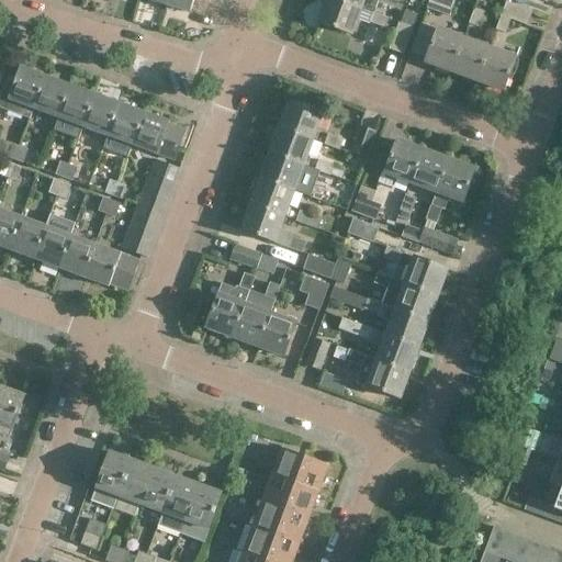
[(165,0),(164,4),(190,12),(192,0),(165,0)]
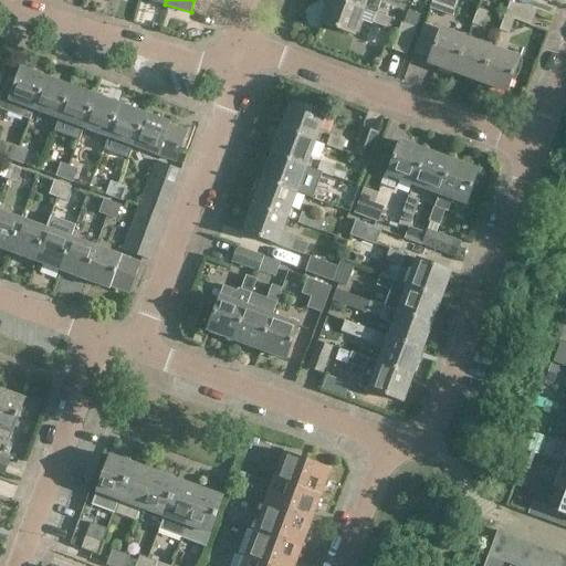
[(327,0),(320,22),(354,34),(363,8),(341,0),(327,0)]
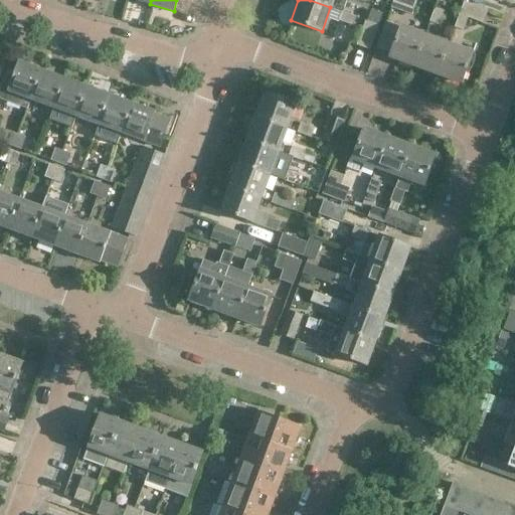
[(410,0),(392,0),(389,8),(410,16),(415,2),(410,0)]
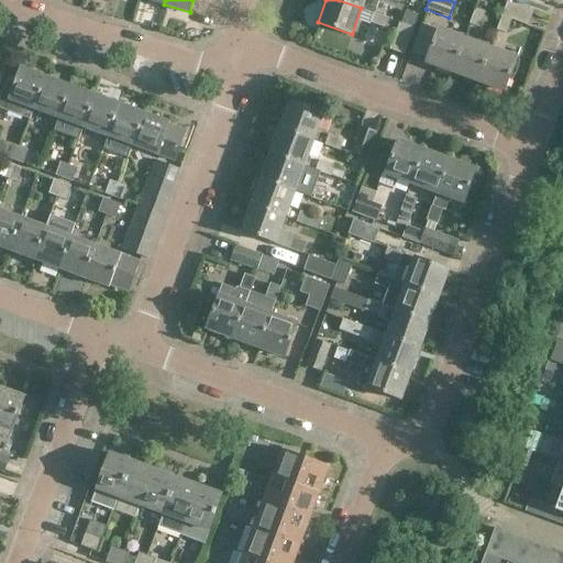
[(511,19),(528,25),(532,11),(507,2),(497,30),(506,33),(511,19)]
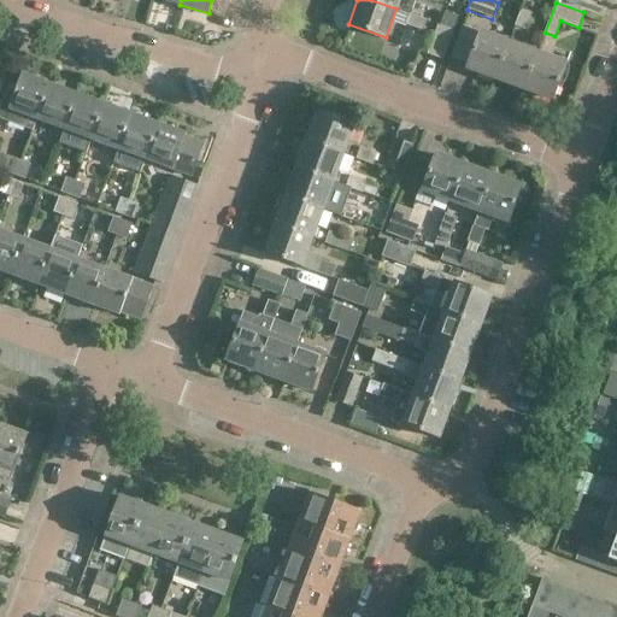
[(445,11),(439,25),(442,28),(452,30),(458,16),(445,11)]
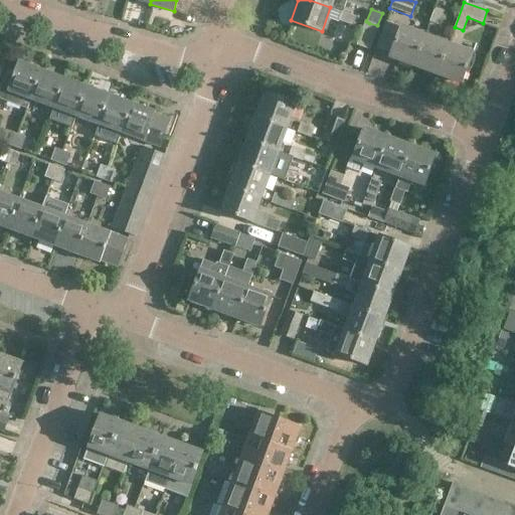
[(430,21),(438,25),(443,12),(434,9),(430,21)]
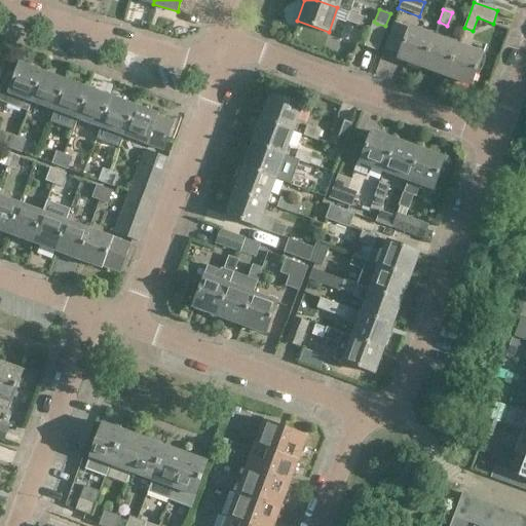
[(349,11),(346,21),(360,25),(363,16),(349,11)]
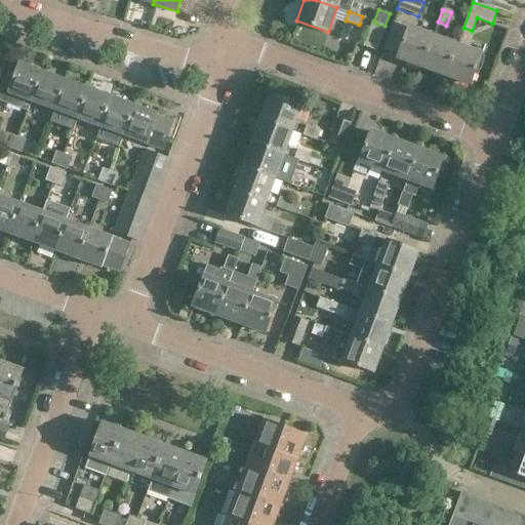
[(375,50),(385,26),(376,24),(373,22),(372,22),(363,45),(375,50)]
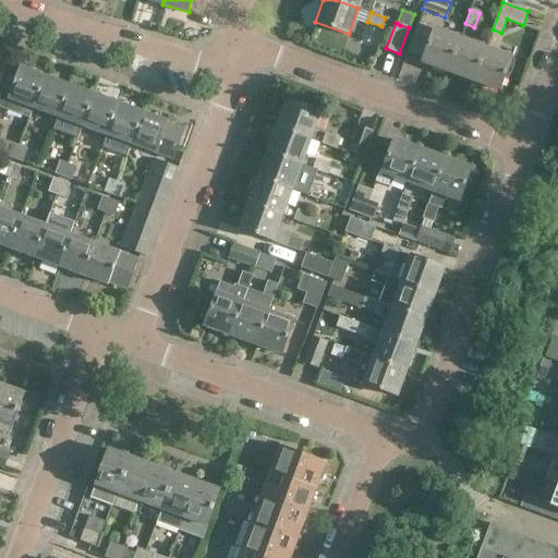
[(460,38),(434,28),(422,61),(447,71),(460,38)]
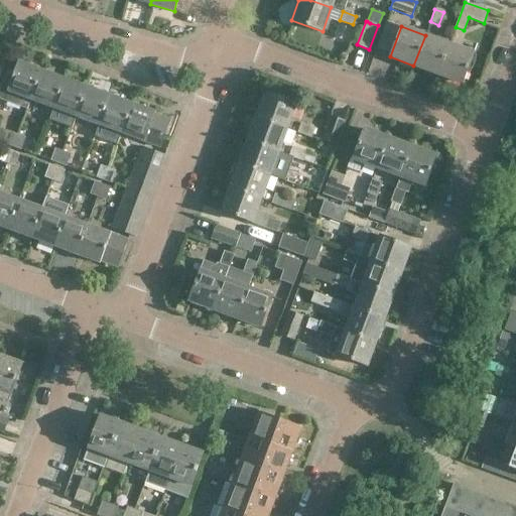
[(449,44),(425,35),(413,66),(437,75),(449,44)]
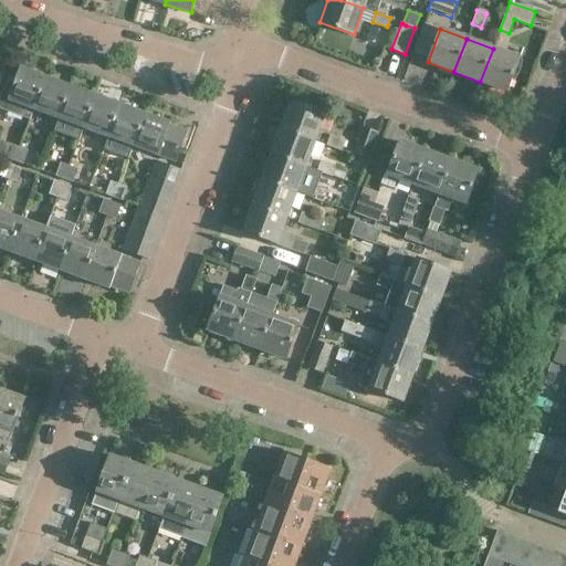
[(480,82),(506,92),(519,58),(493,49),(480,82)]
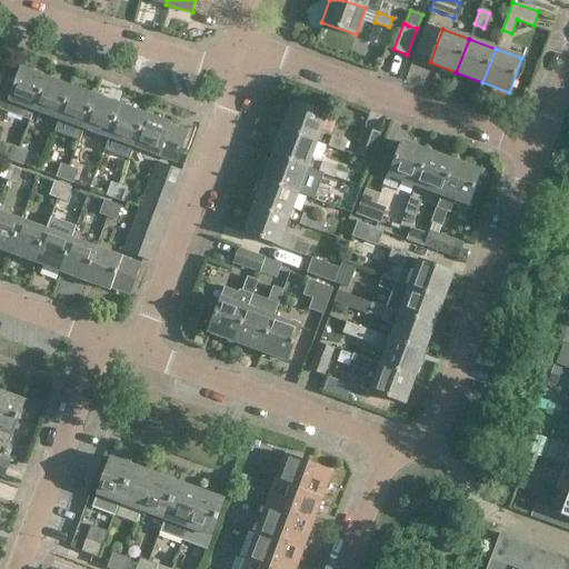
[(6,82),(0,98),(0,109),(29,120),(33,110),(46,77),(19,68),(13,85),(6,82)]
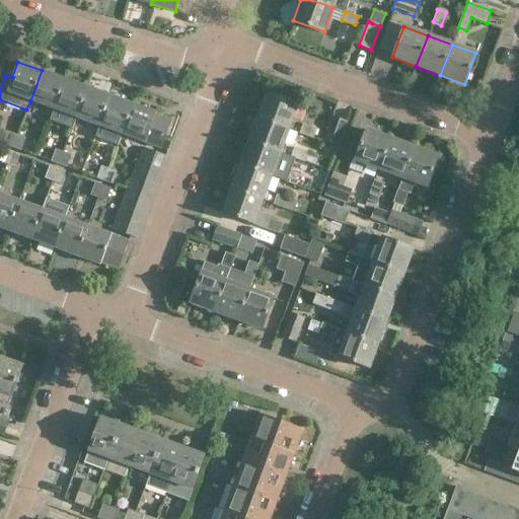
[(64,79),(42,70),(30,100),(53,108),(64,79)]
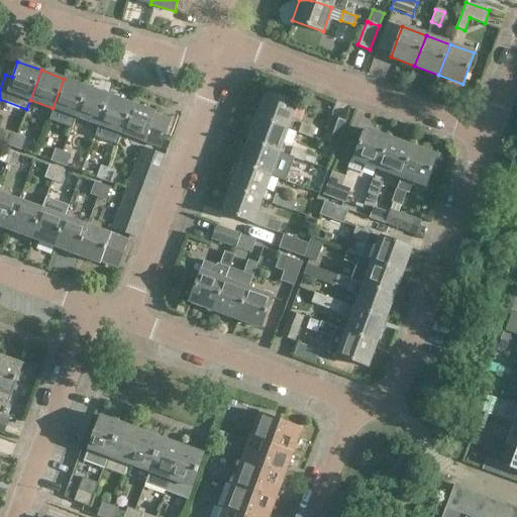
[(76,116),(87,87),(64,79),(53,108),(76,116)]
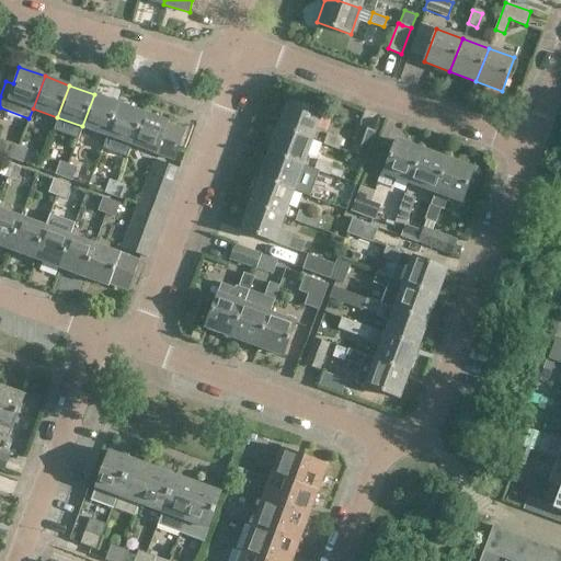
[(118,103),(94,94),(82,126),(106,136),(118,103)]
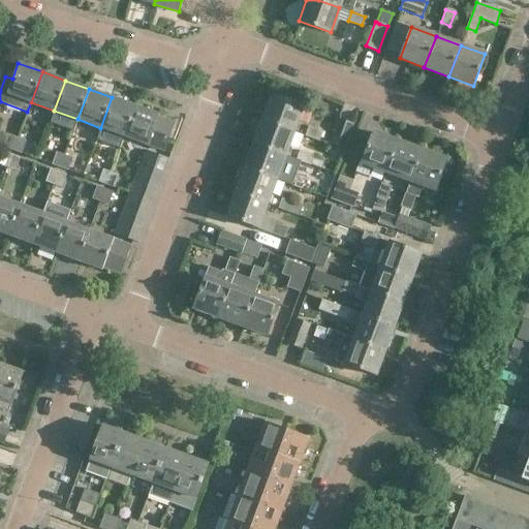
[(303,106),(272,95),(262,120),(293,131),(303,106)]
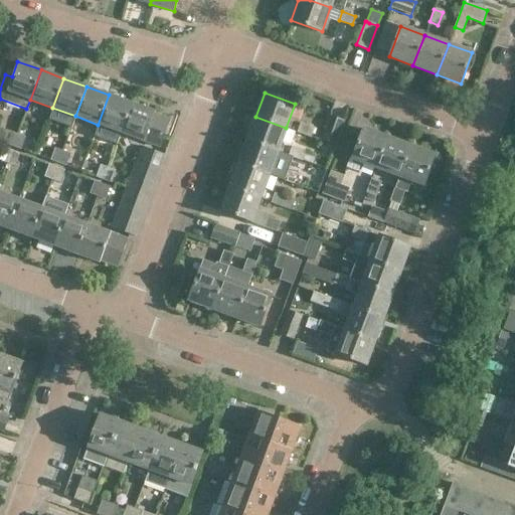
[(121,133),(132,103),(109,95),(98,125),(121,133)]
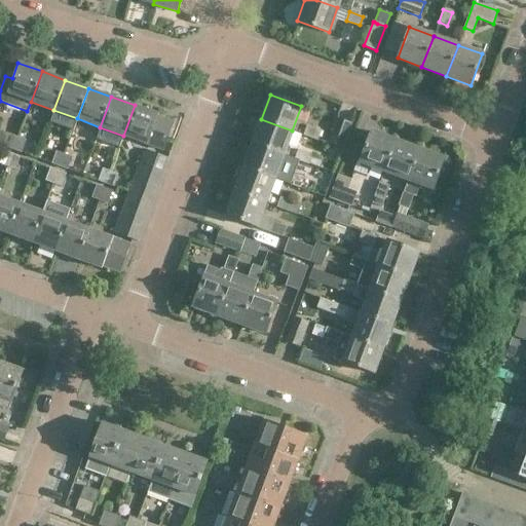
[(135,105),(123,136),(162,150),(173,122),(157,116),(158,114),(135,105)]
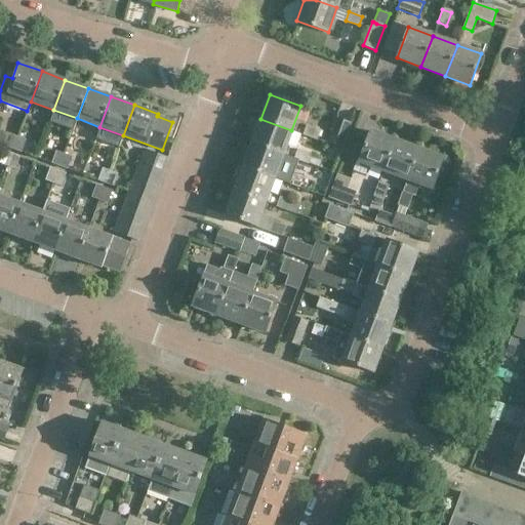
[(291,130),(260,119),(252,143),(283,154),(291,130)]
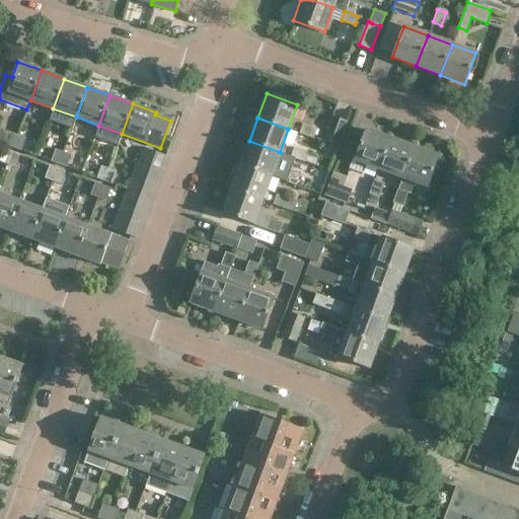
[(324,140),(337,145),(346,122),(332,118),(324,140)]
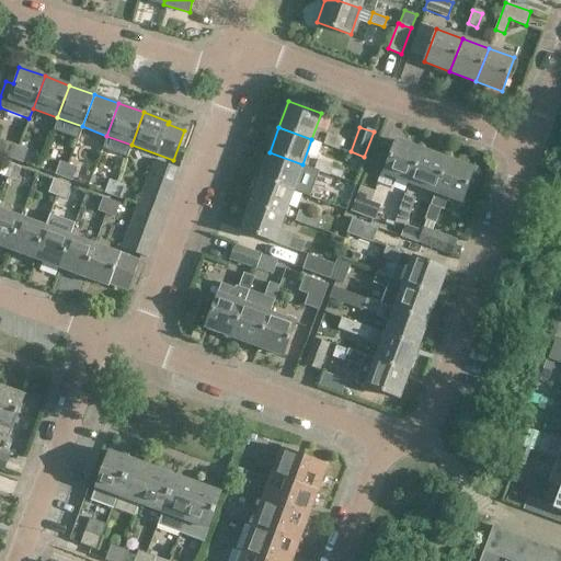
[(323,144),(338,148),(340,139),(327,134),(323,144)]
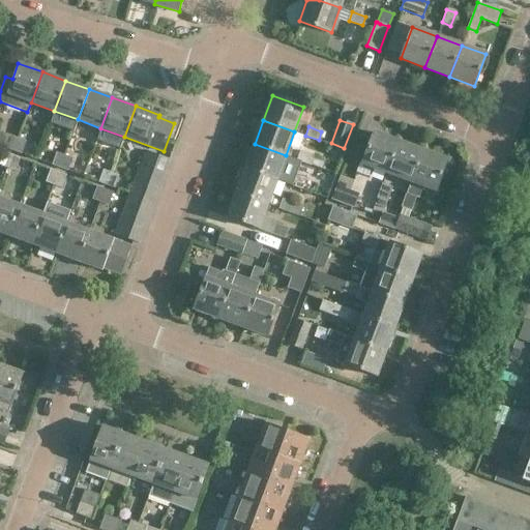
[(399,141),(374,133),(358,173),(370,177),(374,168),(387,172),(399,141)]
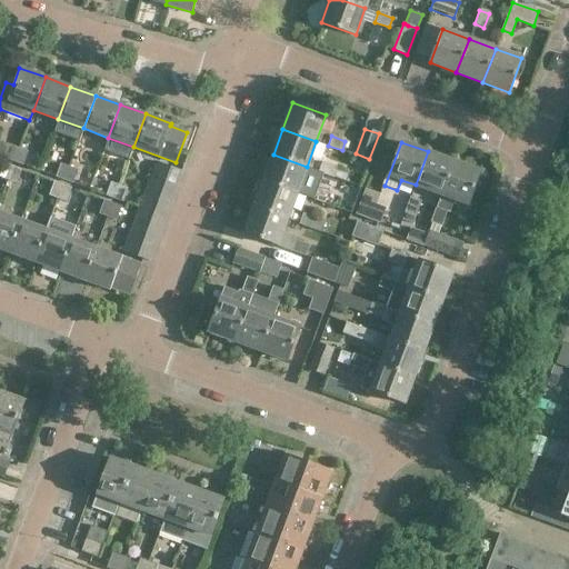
[(10,146),(6,159),(13,162),(19,149),(10,146)]
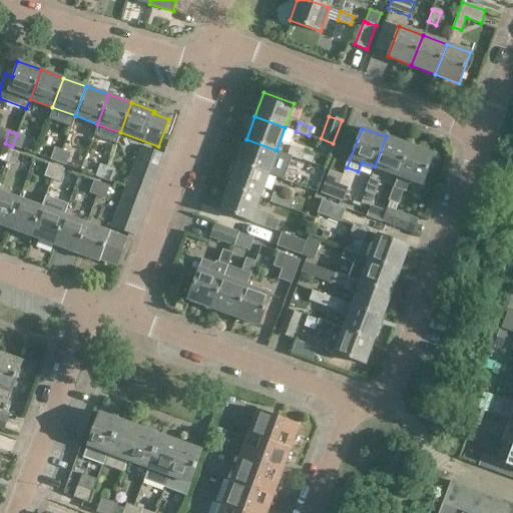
[(17,134),(12,146),(20,149),(24,137),(17,134)]
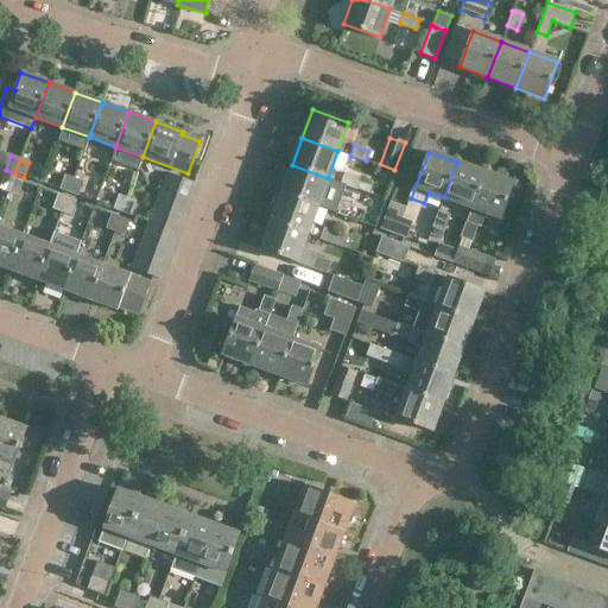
[(472,208),(485,172),(457,162),(444,197),(472,208)]
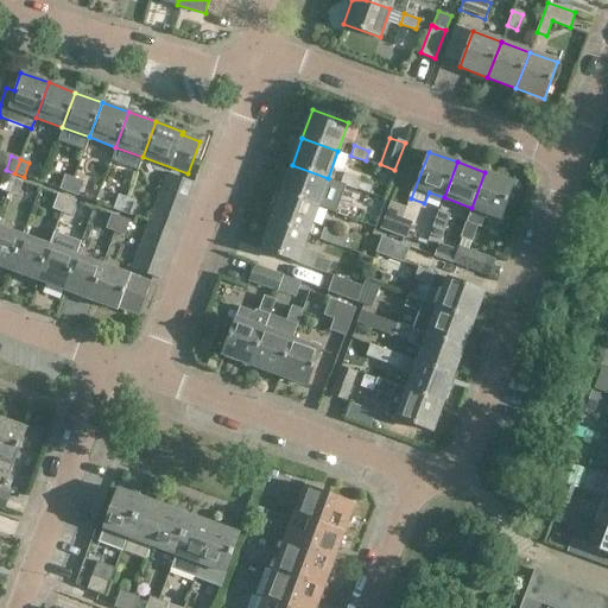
[(328,178),(292,165),(282,192),(317,206),(328,178)]
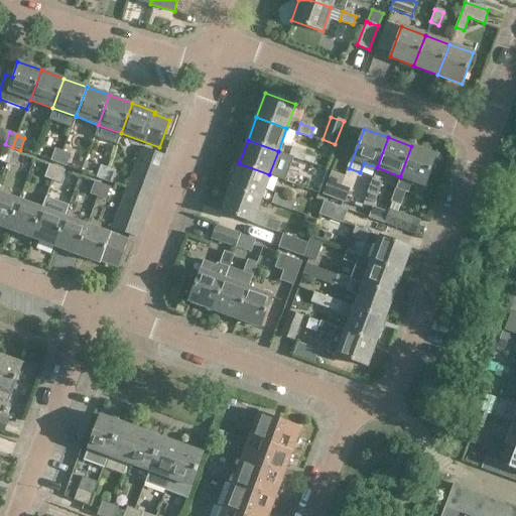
[(165,155),(141,146),(137,158),(160,166),(165,155)]
